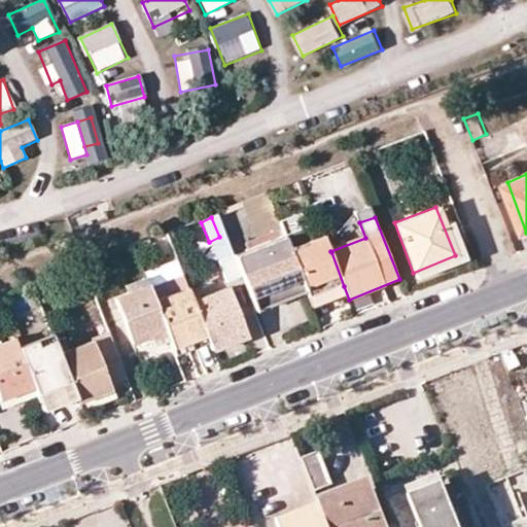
[(327,244),(330,251),(365,238),(359,222),(327,244)]
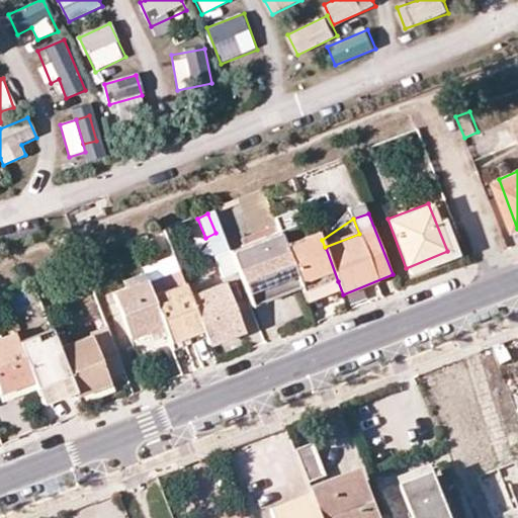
[(280,232),(231,252),(239,271),(253,308),(303,288),(285,245),(280,232)]
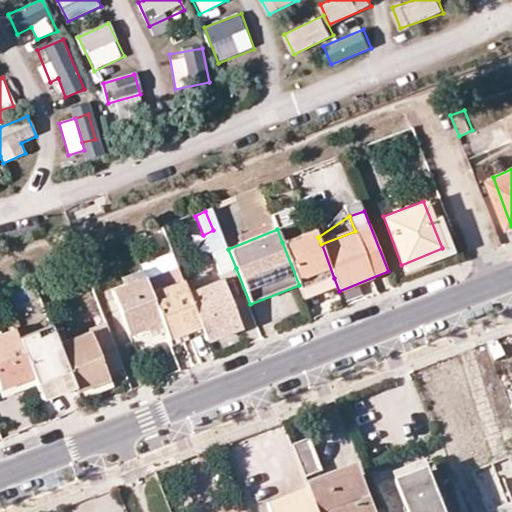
[(315,229),(282,242),(299,285),(301,290),(334,278),(322,245),(321,244),(318,237),(315,229)]
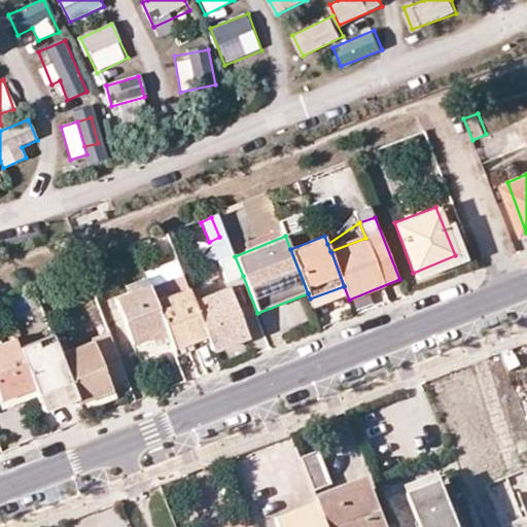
[(243,276),(235,256),(219,262),(227,282),(243,276)]
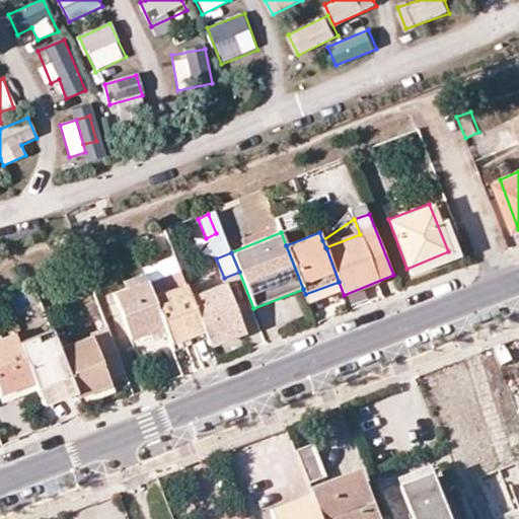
[(166,330),(171,344),(205,330),(191,296),(181,272),(148,284),(166,330)]
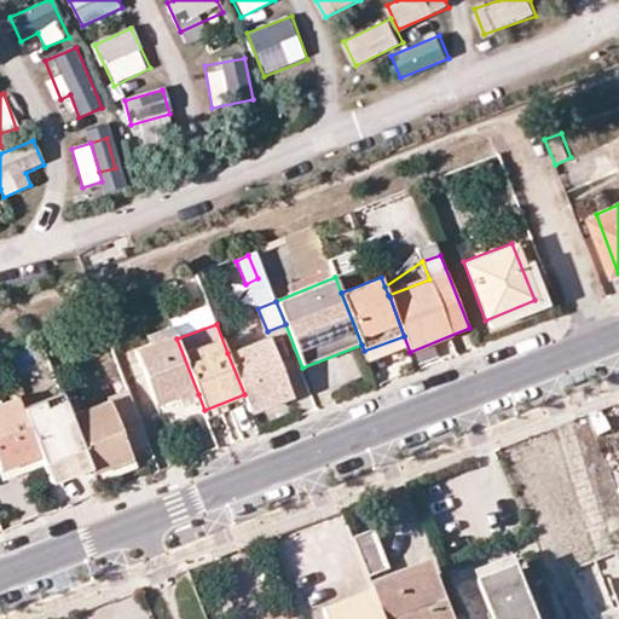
[(177,339),(174,333),(136,348),(158,405),(179,397),(180,401),(198,394),(177,339)]
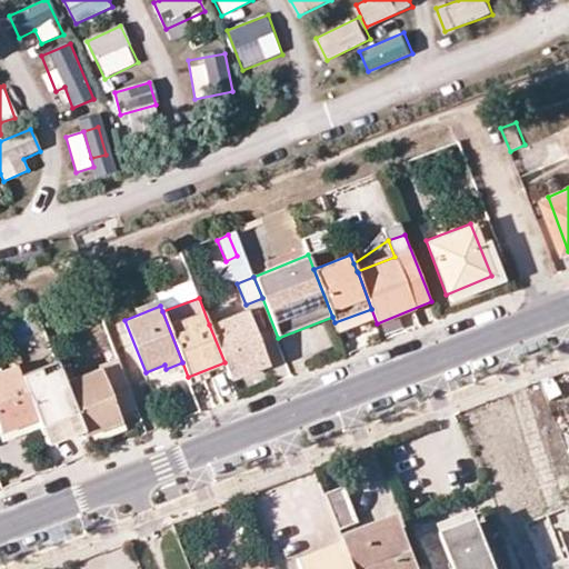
[(225,362),(231,380),(268,366),(247,310),(209,325),(225,362)]
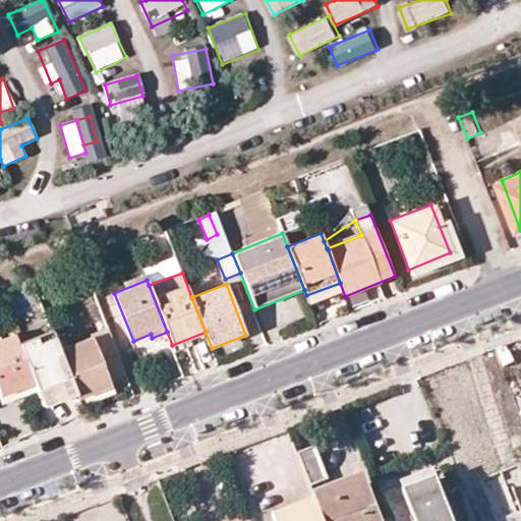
[(17,321),(12,323),(16,333),(21,331),(17,321)]
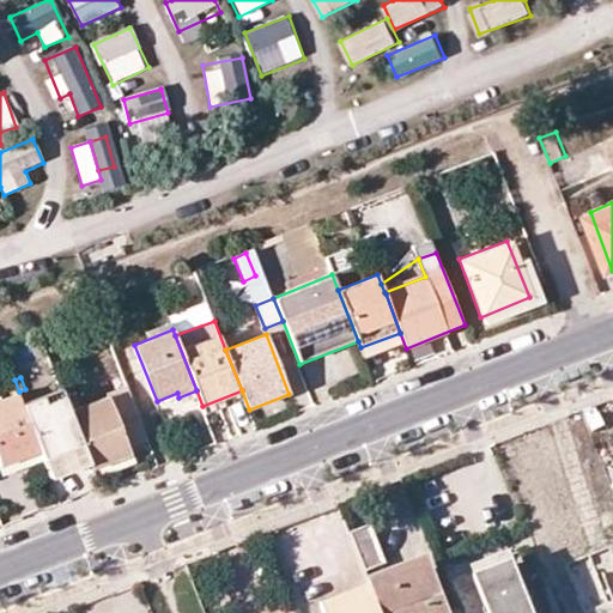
[(129,388),(71,411),(87,451),(91,462),(93,467),(131,453),(127,443),(147,435),(129,388)]
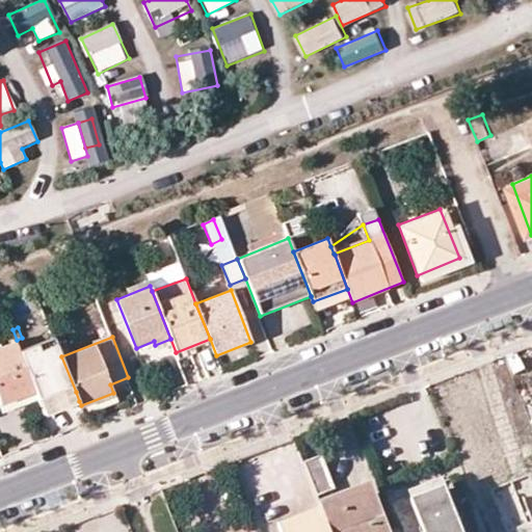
[(173,344),(170,339),(155,345),(157,350),(173,344)]
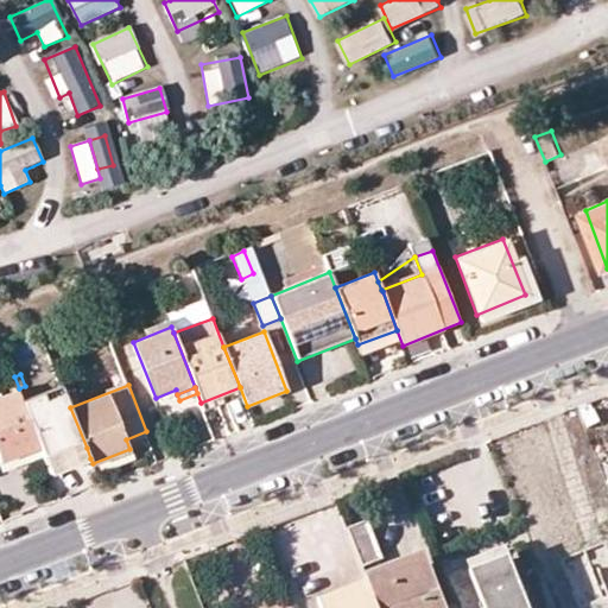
[(242,396),(240,387),(201,403),(204,411),(242,396)]
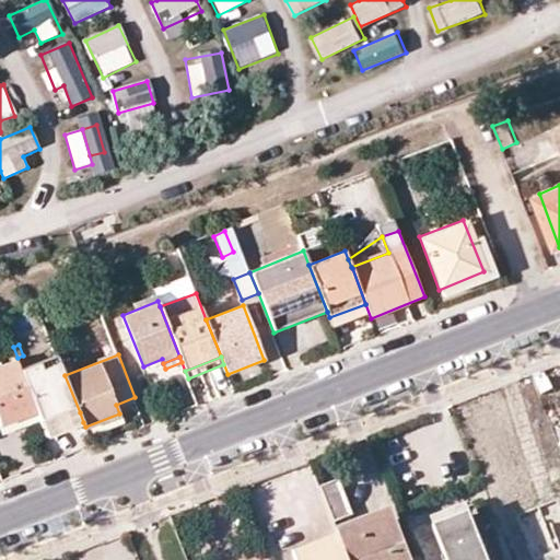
[(0,419),(2,426),(38,411),(18,358),(0,364),(0,419)]
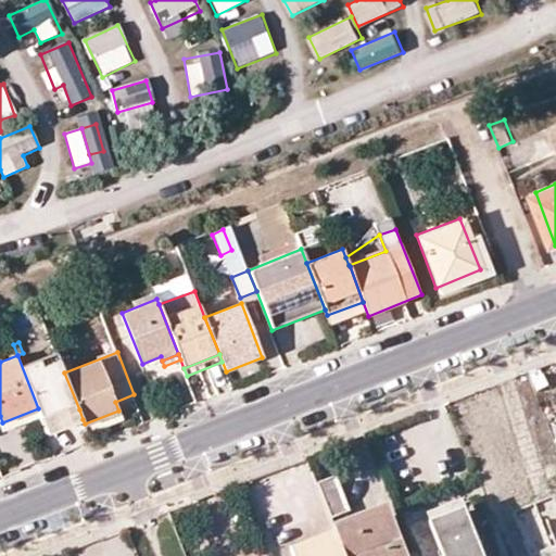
[(42,419),(43,424),(79,409),(64,373),(59,357),(23,371),(38,408),(42,419)]
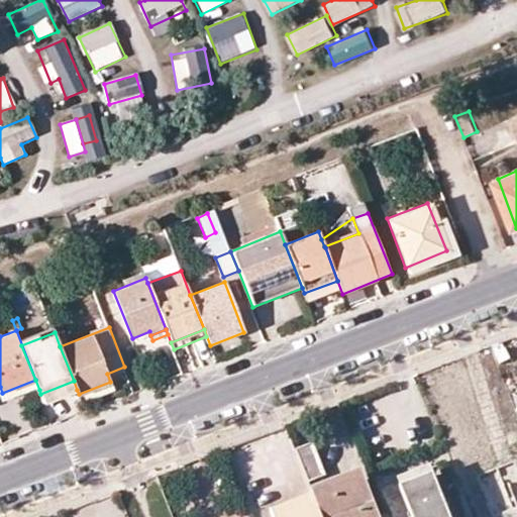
[(126,372),(124,367),(107,374),(109,378),(126,372)]
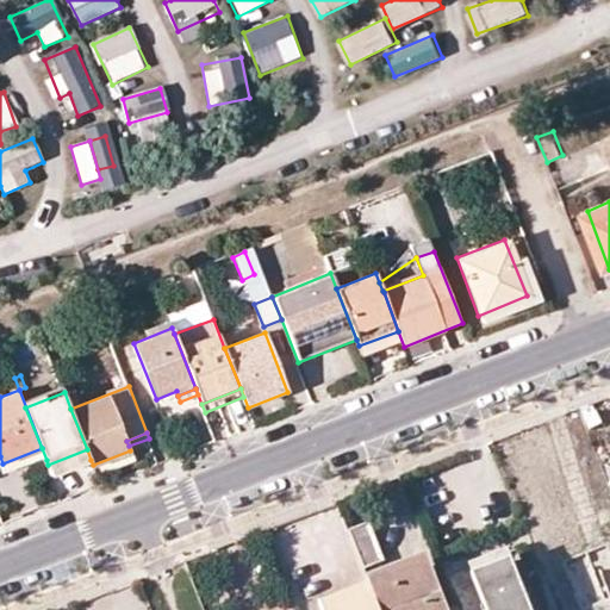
[(42,448),(2,464),(7,474),(47,460),(42,448)]
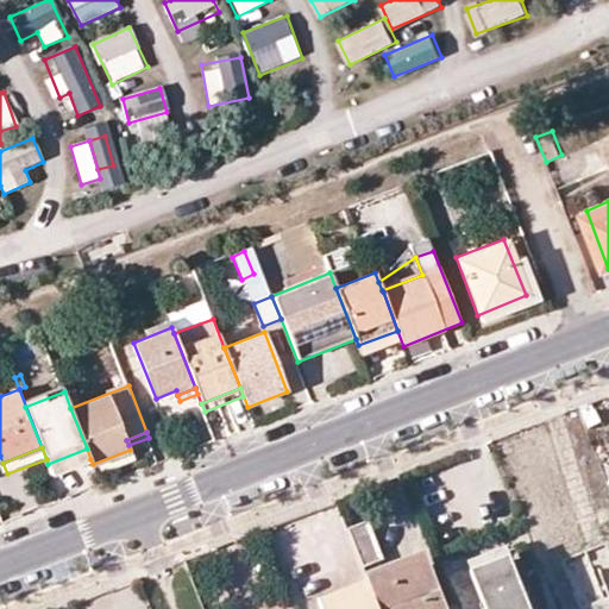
[(87,449),(48,464),(52,475),(90,459),(87,449)]
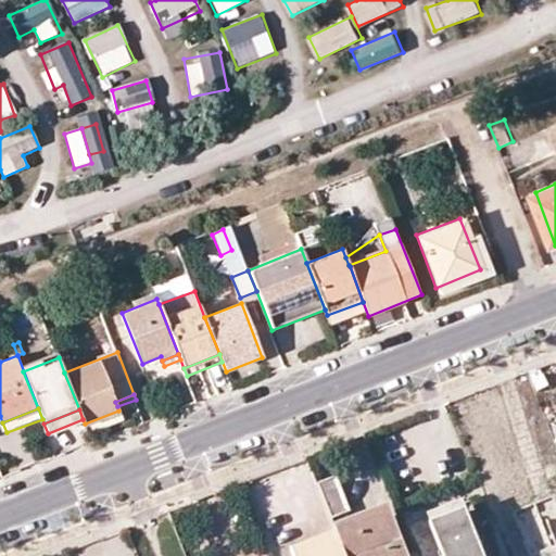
[(118,411),(85,424),(88,433),(124,419),(118,411)]
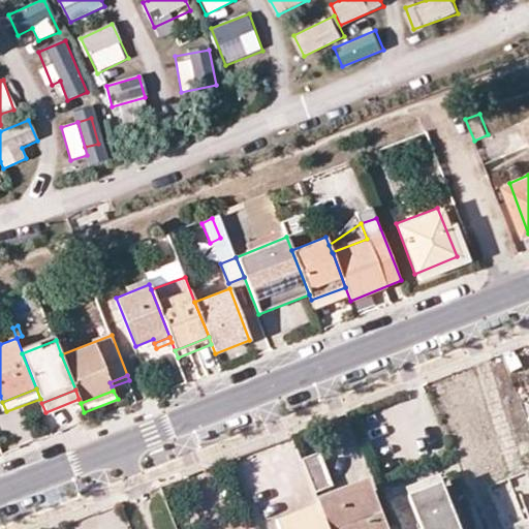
[(324,456),(306,463),(319,496),(337,490),(324,456)]
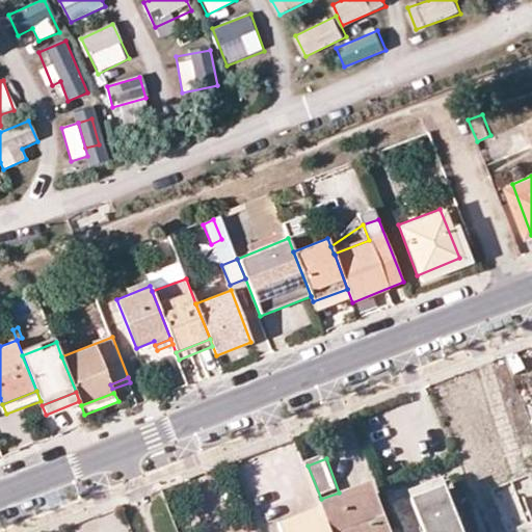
[(493,487),(509,531),(520,531),(531,527),(531,472),(493,487)]
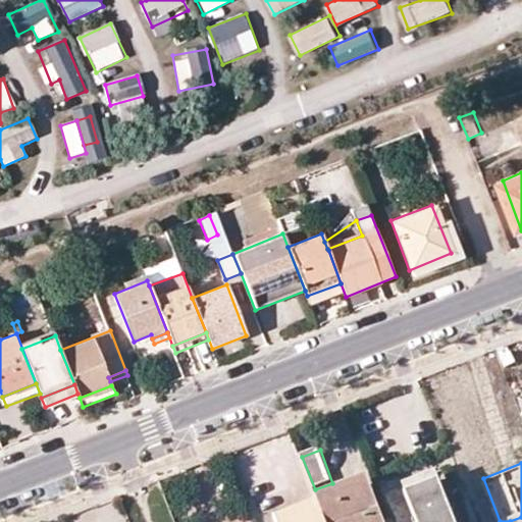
[(407,491),(418,521),(457,521),(440,479),(407,491)]
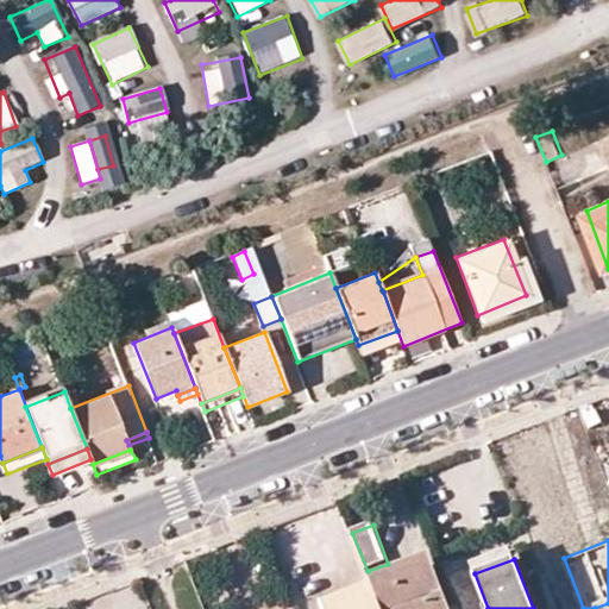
[(440,608),(422,562),(371,582),(372,586),(381,608),(440,608)]
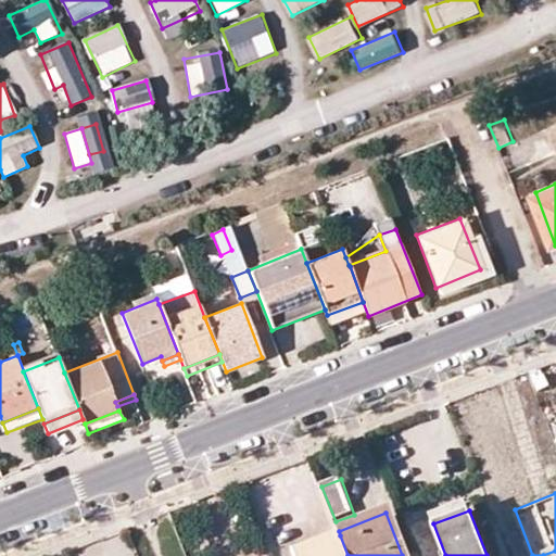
[(348,555),(340,535),(295,553),(297,555),(348,555)]
